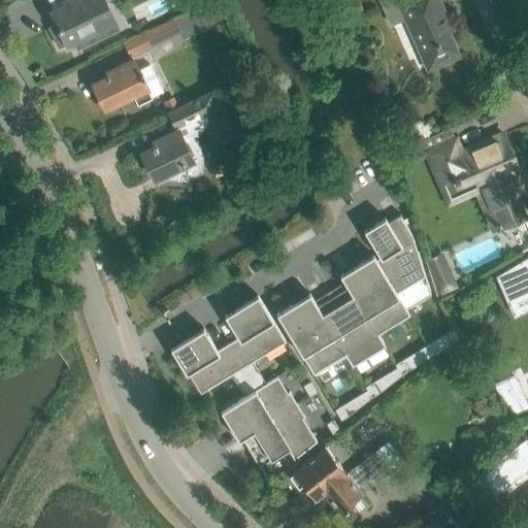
[(57,24),(50,27),(59,47),(66,43),(67,44),(74,41),(77,48),(100,38),(96,31),(90,18),(110,7),(106,0),(67,0),(64,1),(65,4),(51,11),(57,24)]
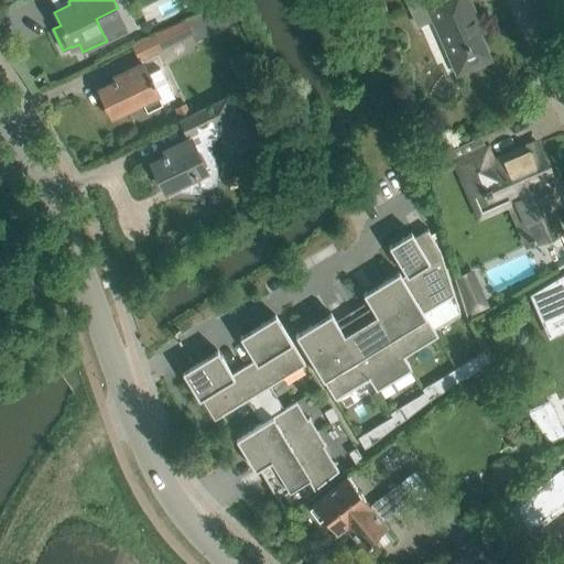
[(383,0),(365,0),(369,14),(387,9),(383,0)]
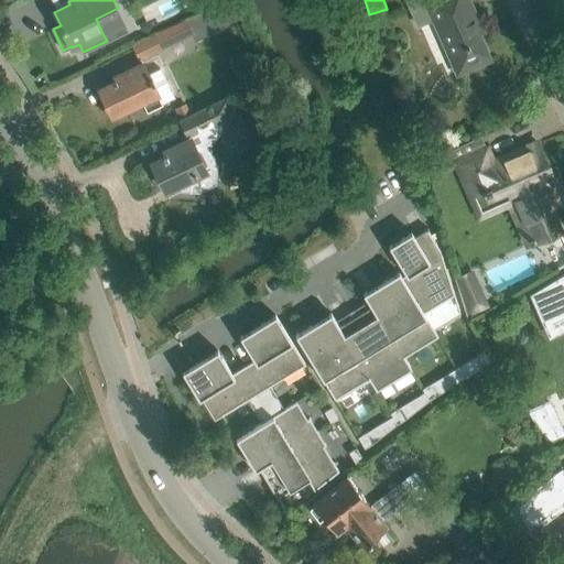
[(416,0),(407,0),(418,25),(432,19),(457,75),(491,60),(473,20),(477,18),(469,0),(424,0),(419,2),(416,0)]
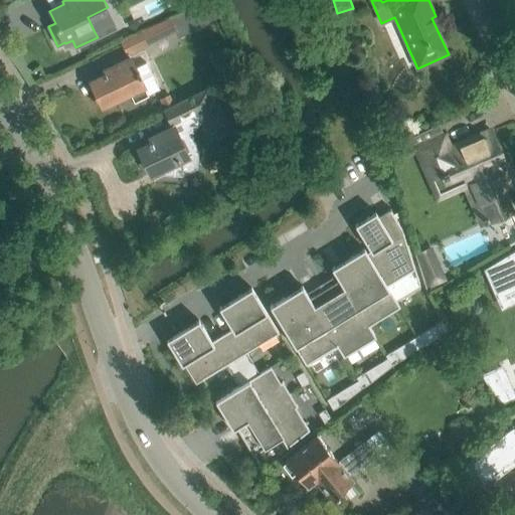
[(170,18),(122,41),(128,53),(174,30),(177,36),(208,21),(200,4),(170,18)]
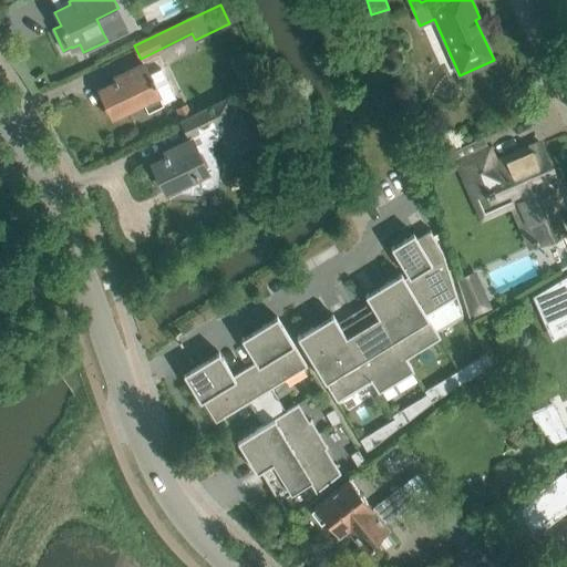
[(112,116),(133,107),(143,102),(147,112),(175,98),(161,69),(150,74),(144,63),(134,69),(114,78),(115,80),(112,81),(113,83),(100,90),(112,116)]
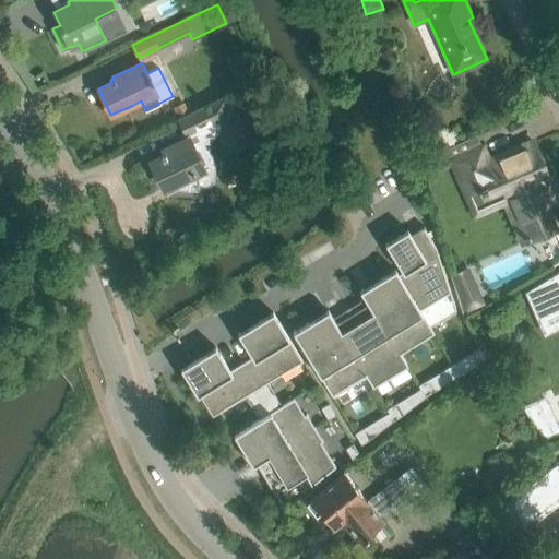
[(178,118),(186,134),(195,130),(199,128),(215,120),(219,130),(230,152),(251,142),(228,93),(188,113),(178,118)]
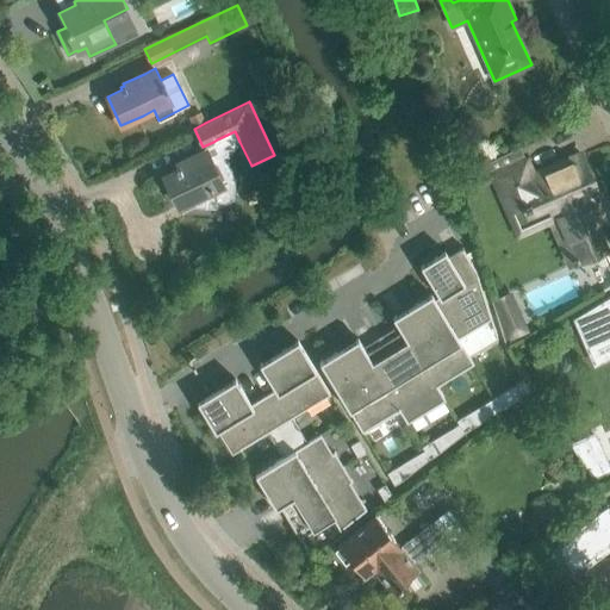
[(190,117),(194,129),(205,123),(200,112),(190,117)]
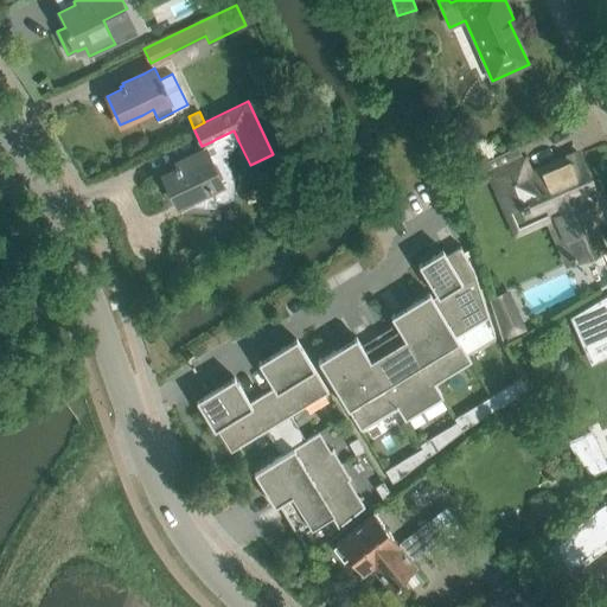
[(177,171),(164,177),(178,205),(205,192),(211,205),(216,205),(234,196),(235,178),(216,139),(212,141),(202,146),(204,151),(199,153),(178,164),(179,166),(176,168),(177,171)]
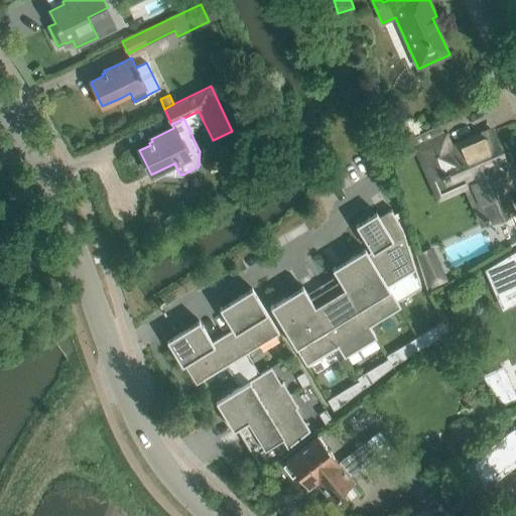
[(439,125),(409,140),(413,149),(444,136),(439,125)]
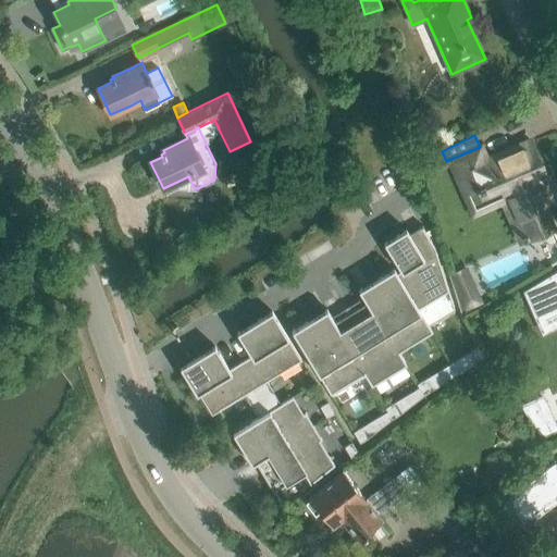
[(448,165),(465,203),(500,187),(508,203),(524,239),(553,227),(542,205),(552,200),(544,181),(547,180),(546,174),(545,175),(531,141),(486,161),(480,147),(446,161),(448,165)]
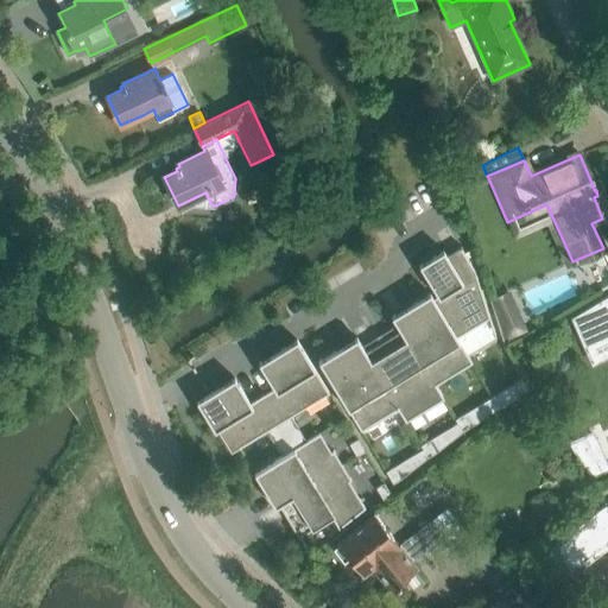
[(482,165),(454,179),(458,195),(489,181),(487,176),(482,165)]
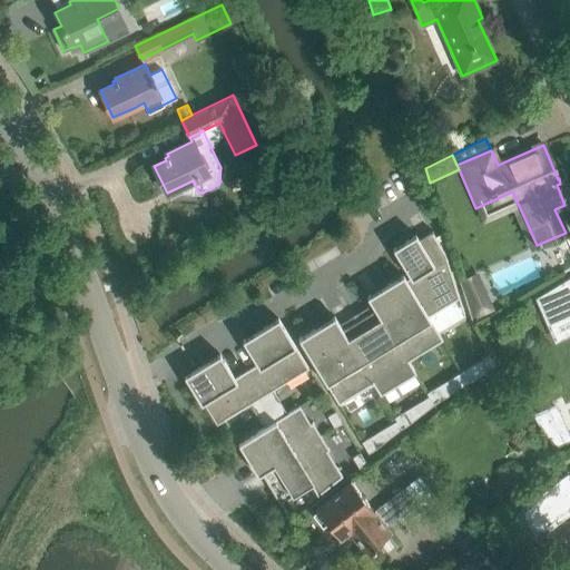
[(415,235),(393,248),(410,277),(405,279),(429,316),(438,333),(464,316),(459,297),(445,254),(432,233),(433,233),(432,231),(418,239),(415,235)]
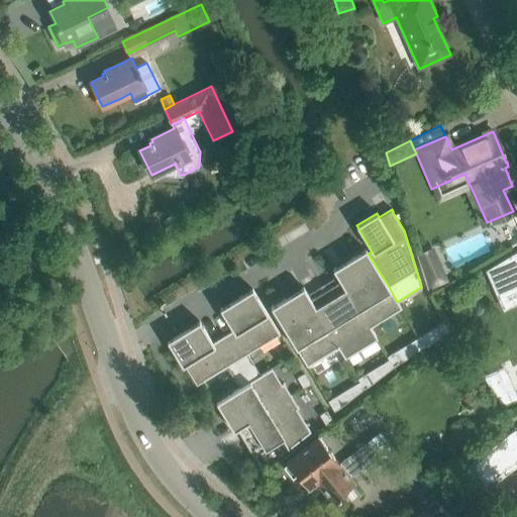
[(397,302),(389,287),(368,253),(366,249),(332,270),(339,281),(376,340),(378,339),(371,327),(402,309),(397,302)]
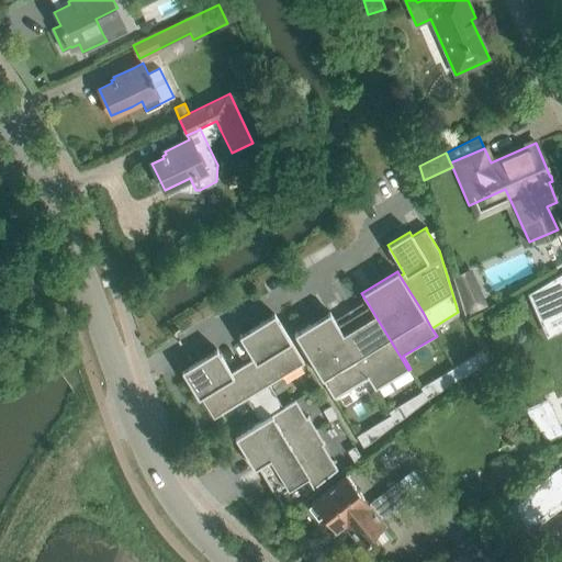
[(561,273),(528,293),(540,319),(561,308),(561,273)]
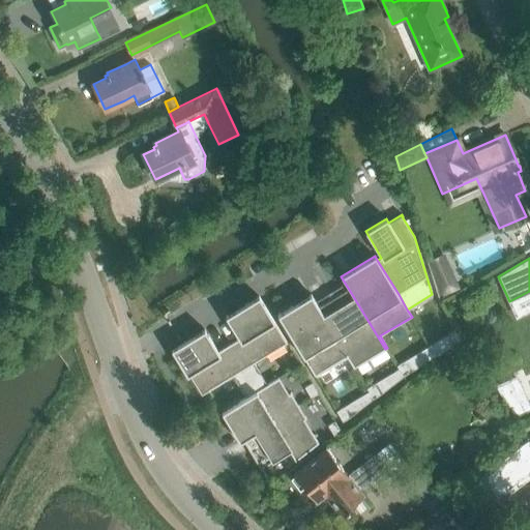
[(385,349),(348,288),(335,296),(318,306),(355,366),(385,349)]
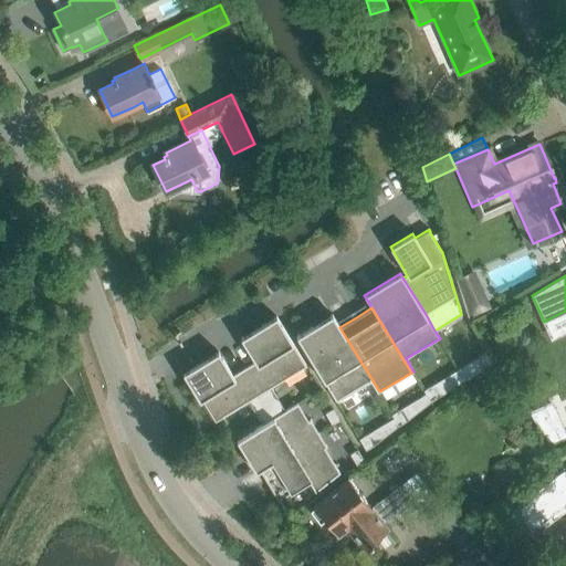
[(379,391),(339,327),(332,314),(296,336),(336,401),(369,380),(377,392),(379,391)]
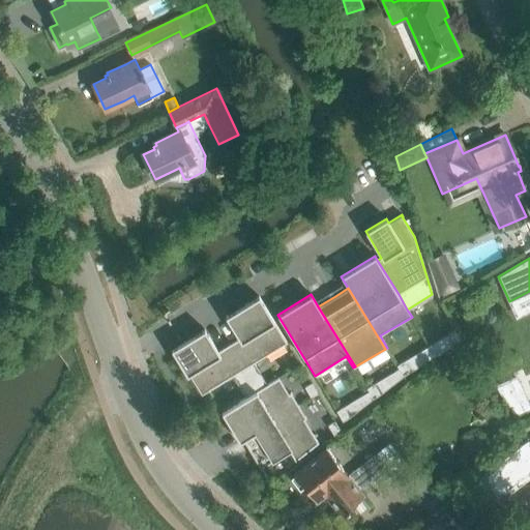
[(259,296),(225,317),(238,339),(228,345),(243,370),(247,377),(258,370),(254,362),(287,343),(259,296)]
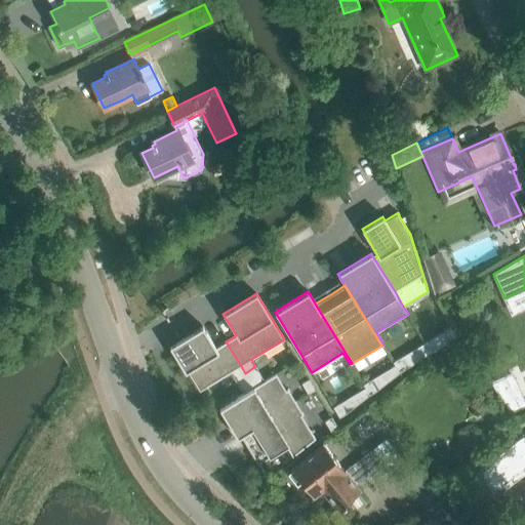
[(451,340),(458,336),(452,325),(445,330),(451,340)]
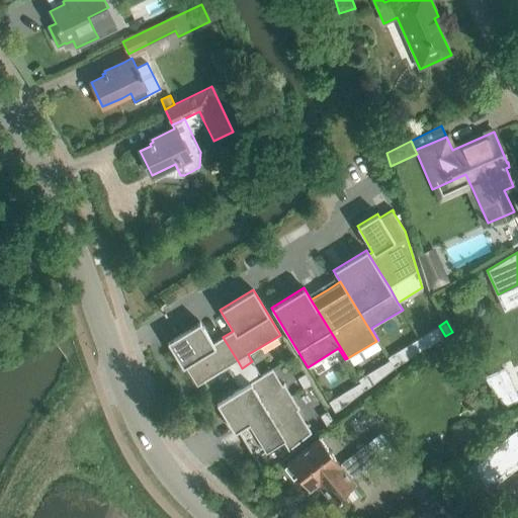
[(242,368),(238,361),(223,337),(212,343),(199,322),(167,342),(182,367),(184,366),(196,385),(227,367),(232,374),(242,368)]
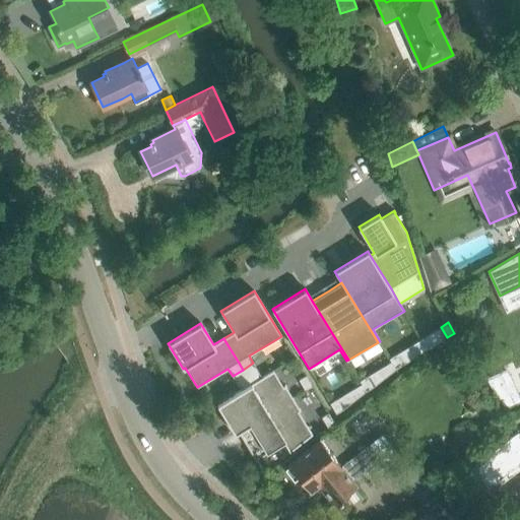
[(395,369),(402,365),(396,353),(389,359),(395,369)]
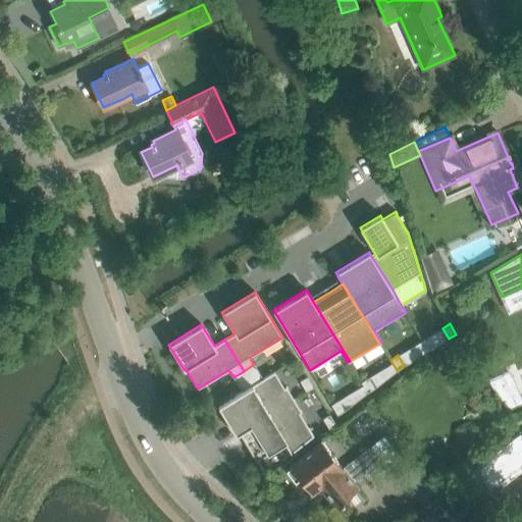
[(224,417),(236,435),(241,432),(241,431),(294,399),(286,386),(284,387),(274,371),(218,406),(224,417)]
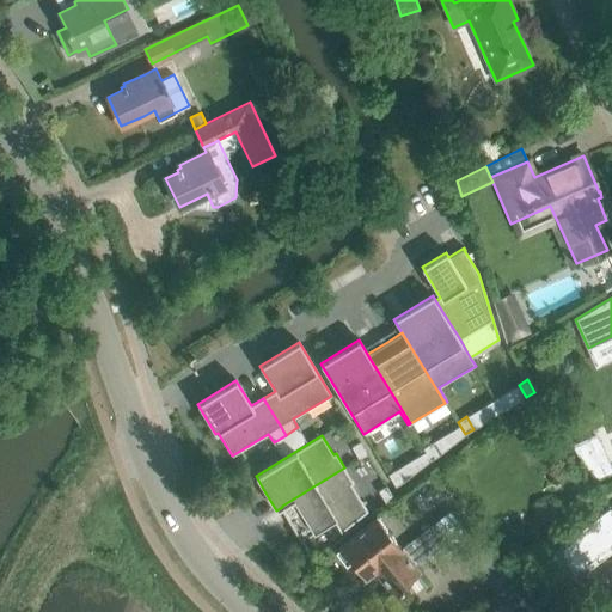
[(587,439),(571,446),(594,481),(604,476),(587,439)]
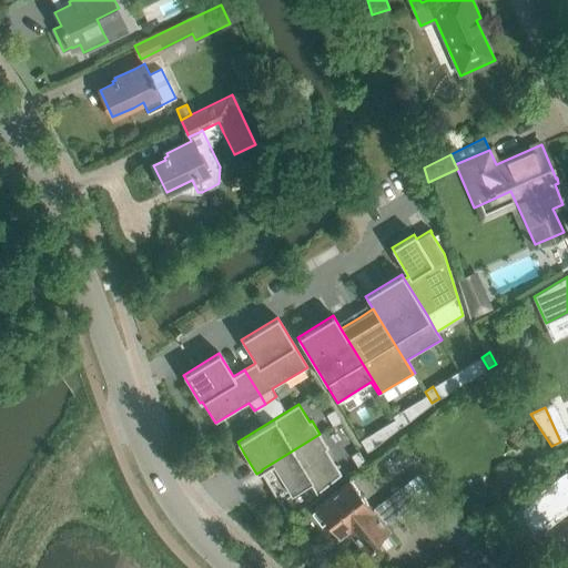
[(334,409),(326,414),(333,426),(341,422),(334,409)]
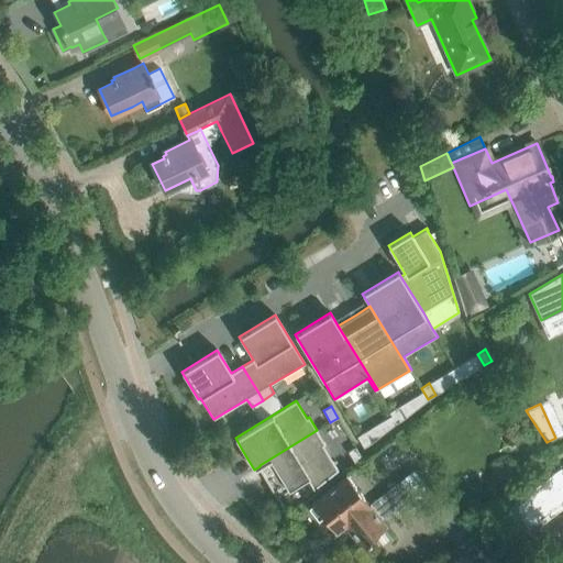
[(389,412),(397,423),(404,419),(397,407),(389,412)]
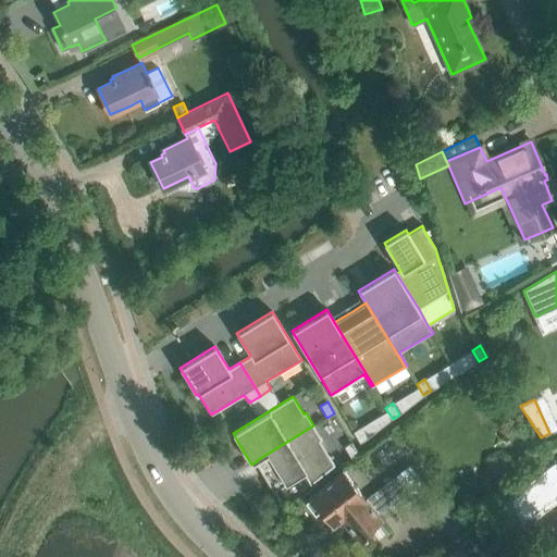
[(310,484),(335,465),(320,441),(322,440),(313,425),(257,460),(257,461),(262,469),(261,470),(274,492),(304,473),(310,484)]
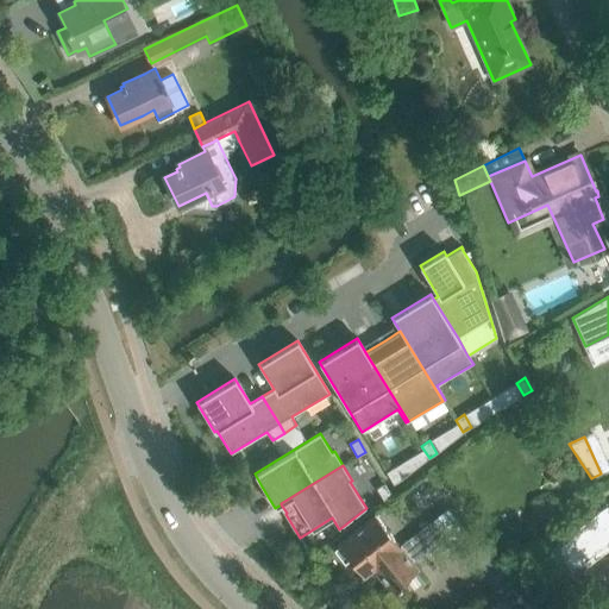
[(394,468),(385,472),(394,484),(401,479),(394,468)]
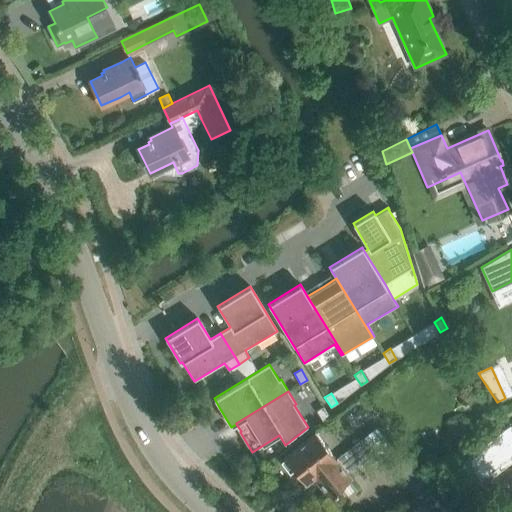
[(329,416),(323,406),(316,410),(322,421),(329,416)]
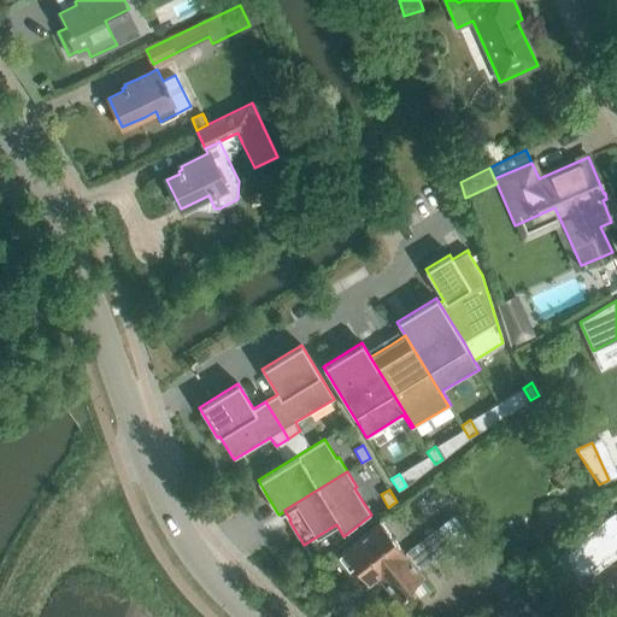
[(501,594),(477,616),(526,616),(550,595),(552,598),(575,575),(611,552),(616,559),(616,516),(615,513),(615,512),(501,594)]
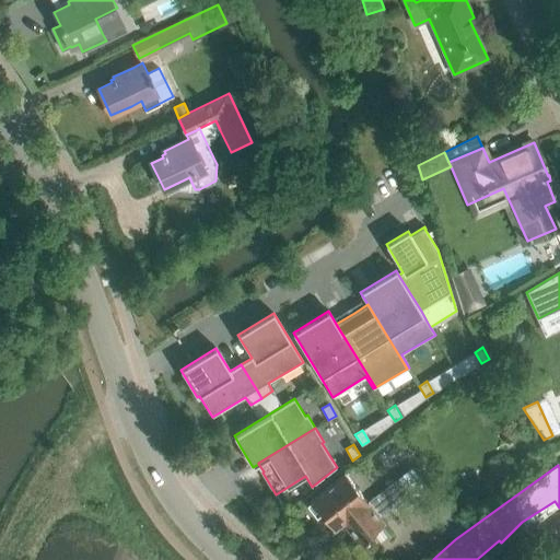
[(345,474),(328,487),(311,500),(335,529),(342,523),(359,544),(364,539),(365,540),(369,538),(368,536),(384,523),(380,517),(392,509),(396,514),(415,500),(398,478),(368,502),(345,474)]
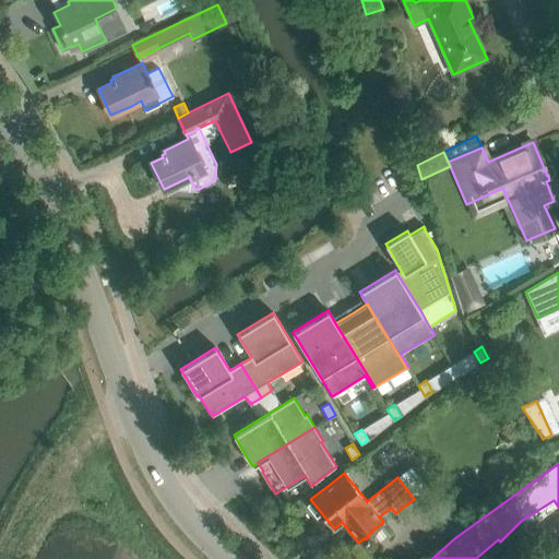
[(460,519),(447,530),(454,538),(467,528),(460,519)]
